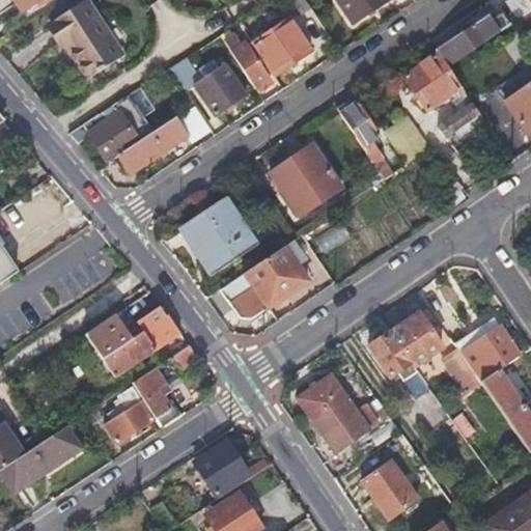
[(10,0),(19,12),(37,0),(10,0)]
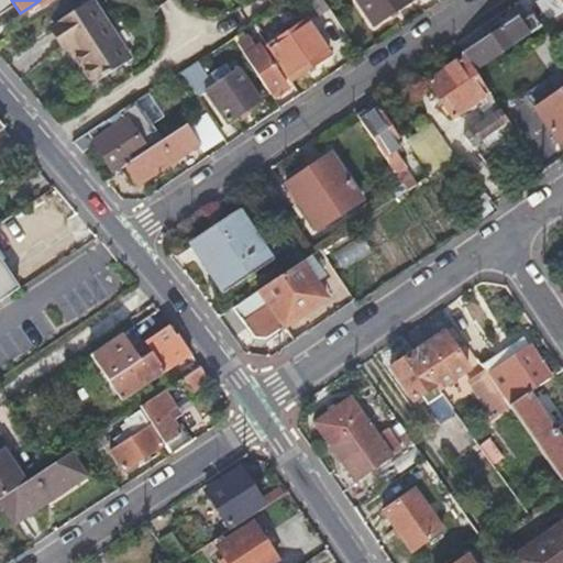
[(125,61),(86,0),(51,23),(90,84),(125,61)]
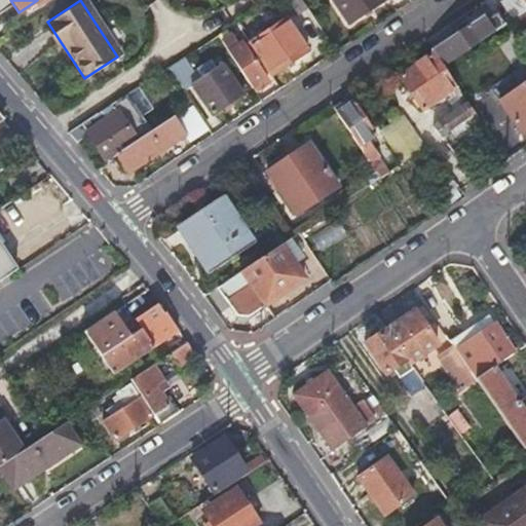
[(304,9),(298,0),(280,0),(292,17),(304,9)]
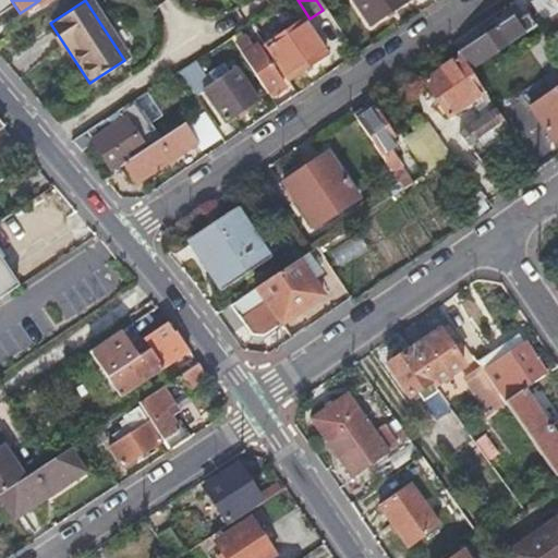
[(403,1),(402,0),(349,0),(365,26),(403,1)]
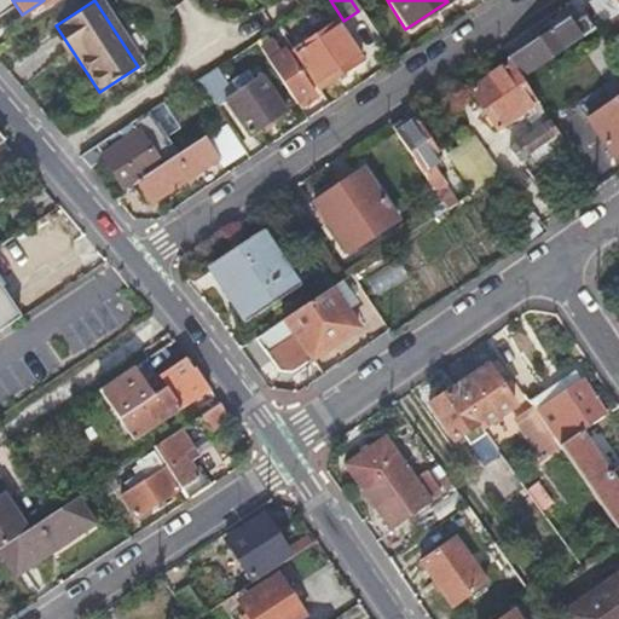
[(618,12),(618,11),(611,0),(590,0),(584,5),(600,25),(601,24),(618,12)]
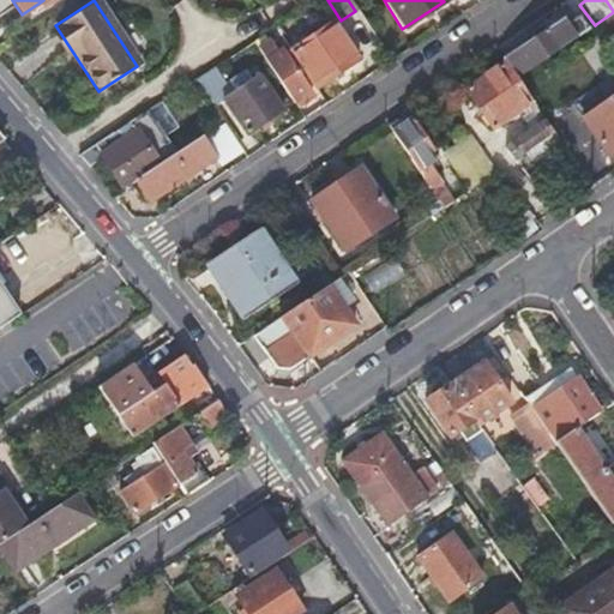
[(613,12),(596,24),(601,31),(606,26),(612,35),(613,34),(613,12)]
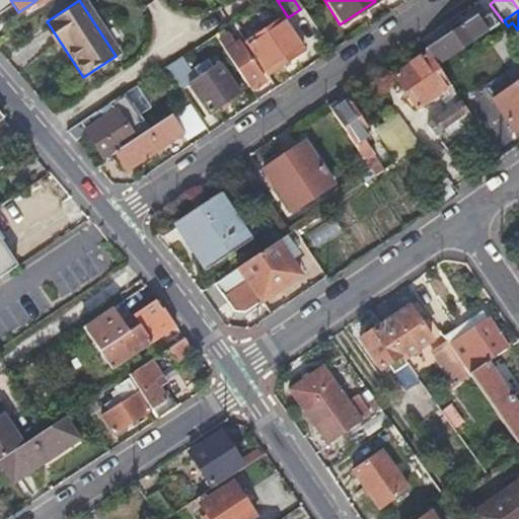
[(472,17),(423,50),(424,53),(434,68),(495,26),(487,15),(476,22),(472,17)]
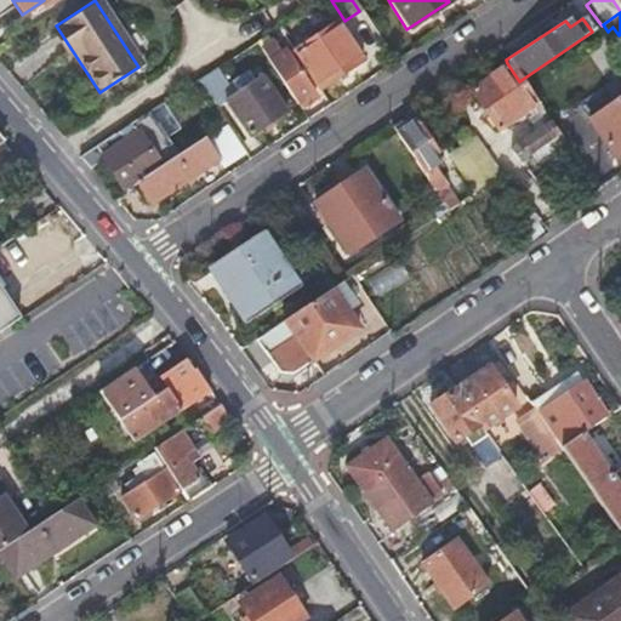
[(335,23),(291,51),(317,91),(359,63),(335,23)]
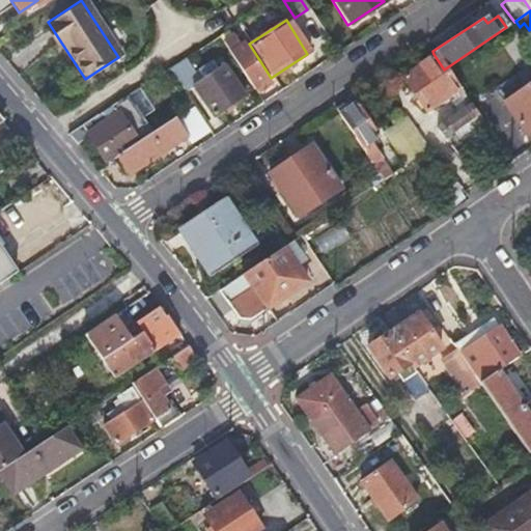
[(244,45),(228,54),(252,91),(268,81),(244,45)]
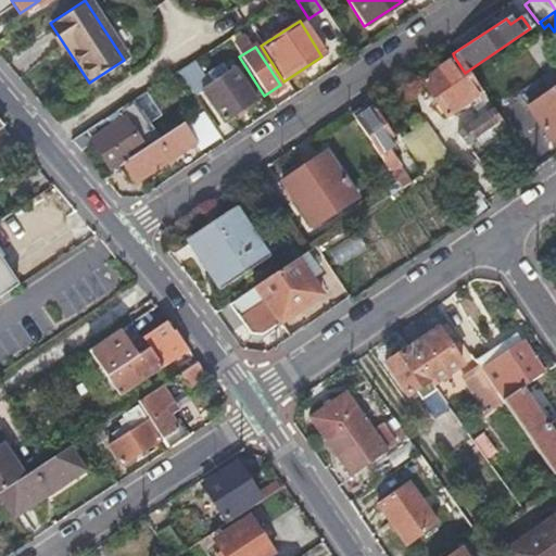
[(482,98),(465,73),(454,57),(419,81),(442,117),(474,97),(478,102),(482,98)]
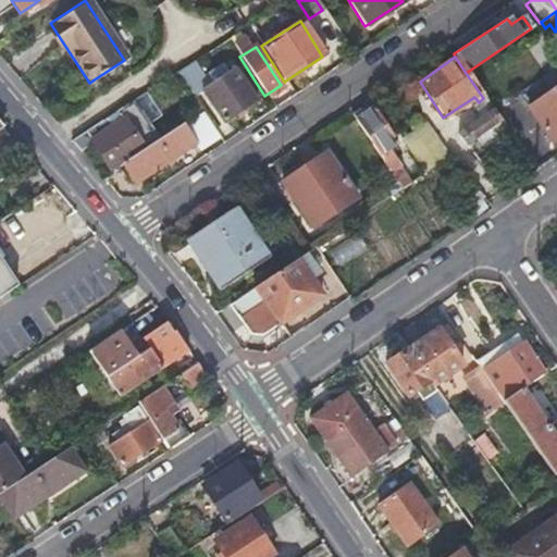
[(209,86),(193,62),(176,72),(192,96),(201,91),(222,123),(255,102),(233,71),(225,75),(219,66),(207,76),(211,84),(209,86)]
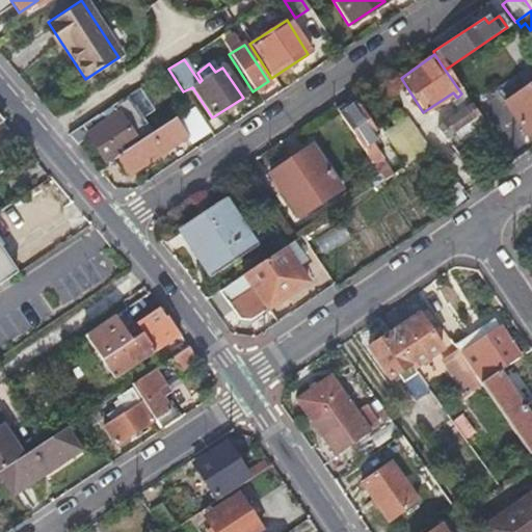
[(531,129),(531,82),(499,105),(521,137),(531,129)]
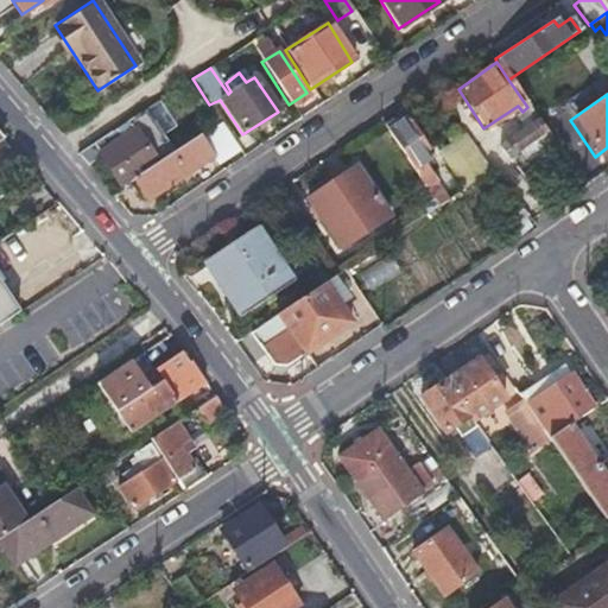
[(175,125),(158,101),(145,111),(160,134),(175,125)]
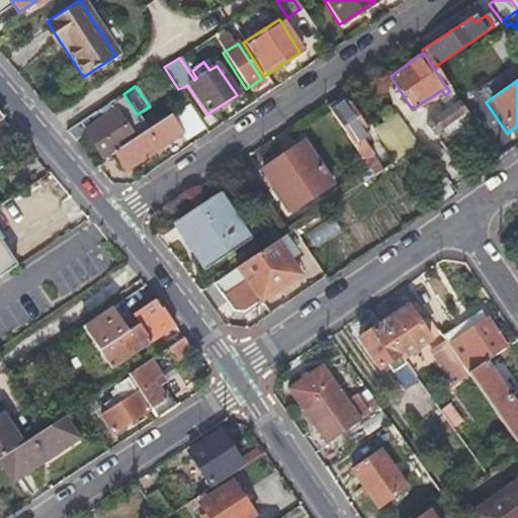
[(74,125),(65,132),(75,143),(85,135),(102,159),(147,128),(137,114),(123,94),(108,103),(114,110),(91,126),(85,118),(74,125)]
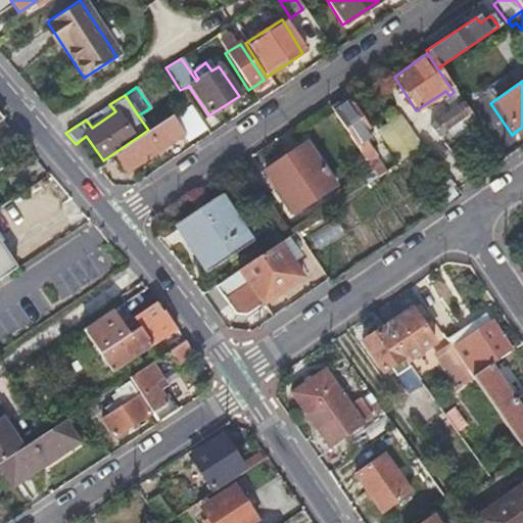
[(348,101),(332,112),(363,159),(373,154),(363,141),(371,136),(348,101)]
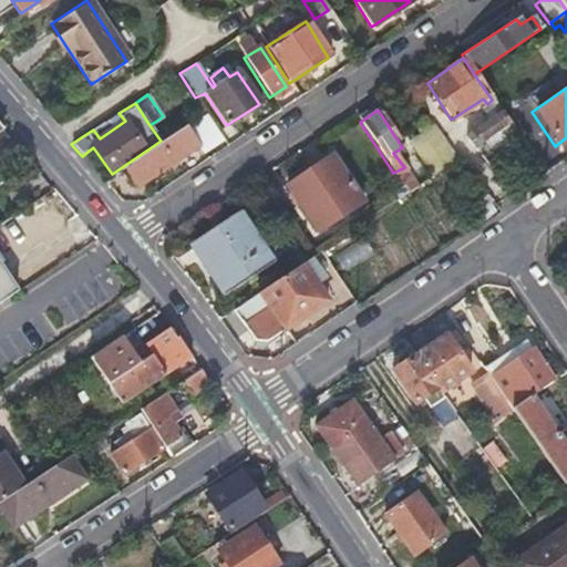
[(508,123),(500,112),(472,131),(481,143),(508,123)]
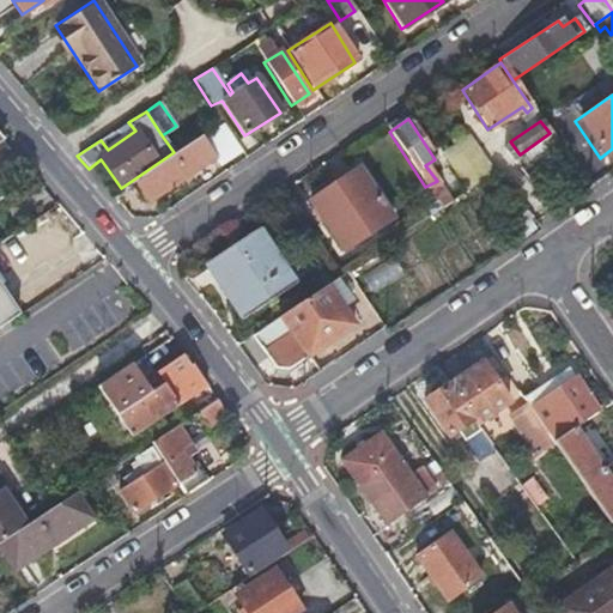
[(226,129),(223,123),(214,129),(218,134),(207,140),(224,167),(240,157),(222,132),(226,129)]
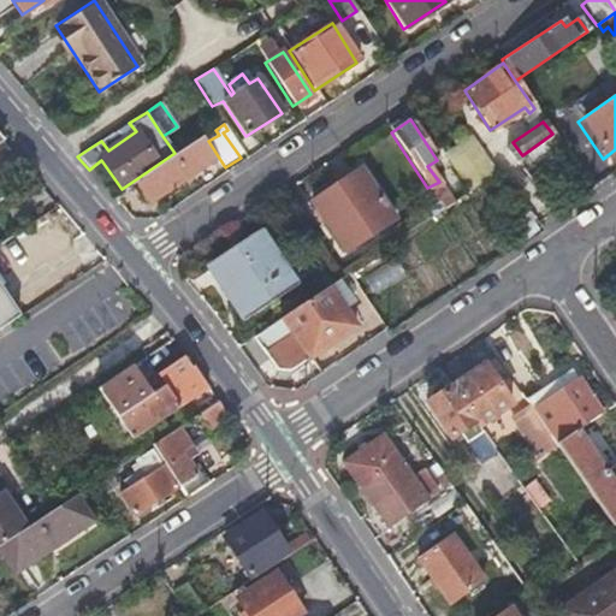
[(462,125),(434,143),(458,181),(485,163),(462,125)]
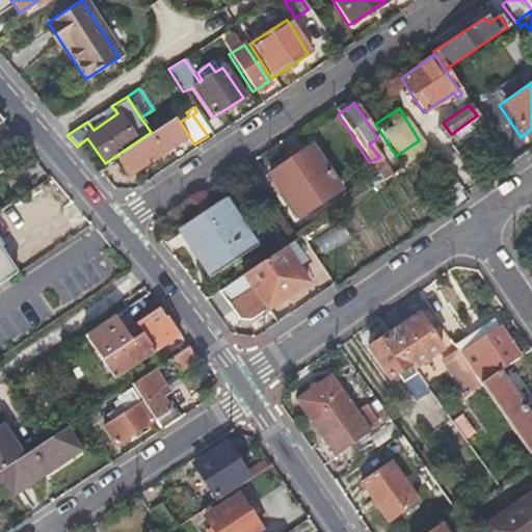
[(173,121),(116,159),(129,177),(186,139),(173,121)]
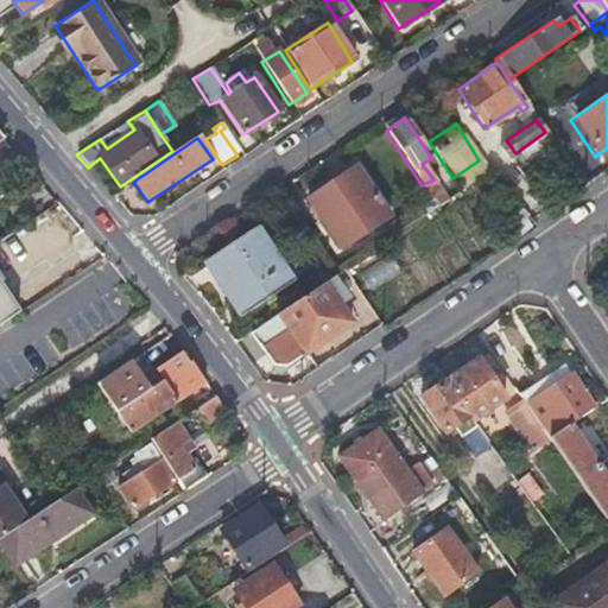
[(386,217),(352,168),(304,198),(322,227),(329,221),(346,245),(386,217)]
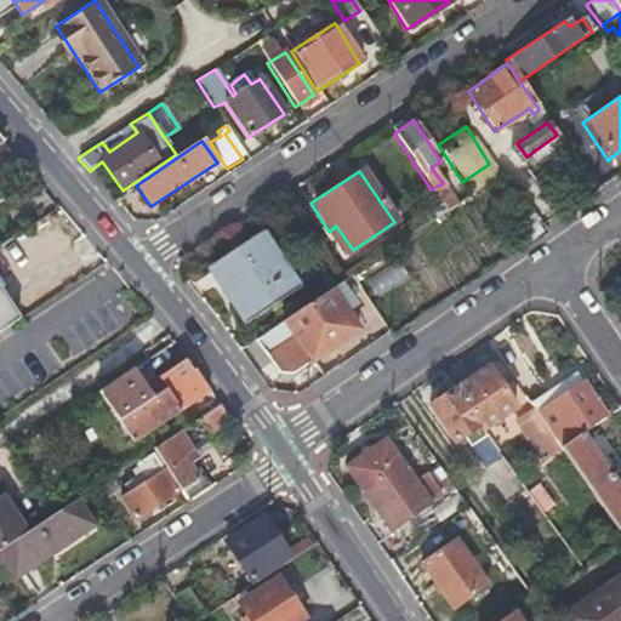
[(296,289),(261,233),(205,268),(243,325),(296,289)]
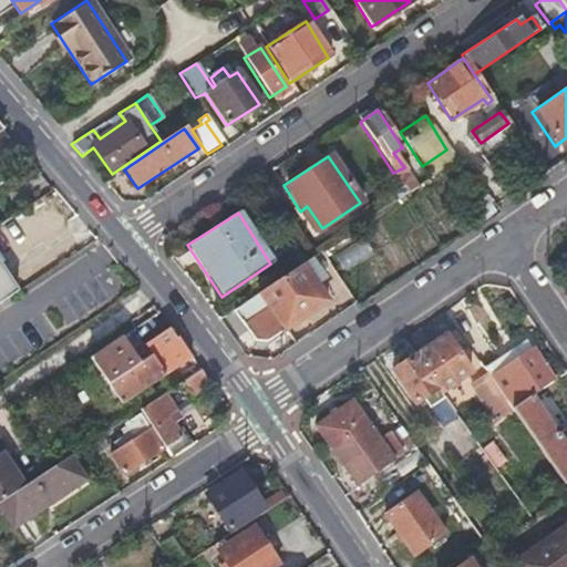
[(348,270),(373,251),(364,239),(339,259),(348,270)]
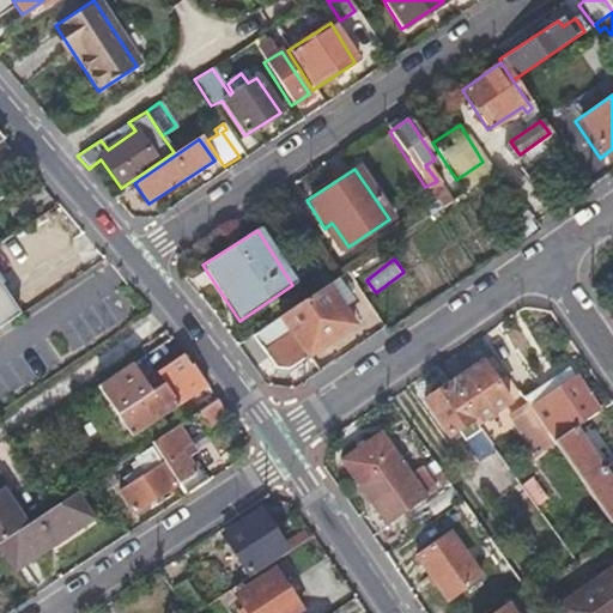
[(351,327),(325,286),(249,337),(271,366),(287,370),(351,327)]
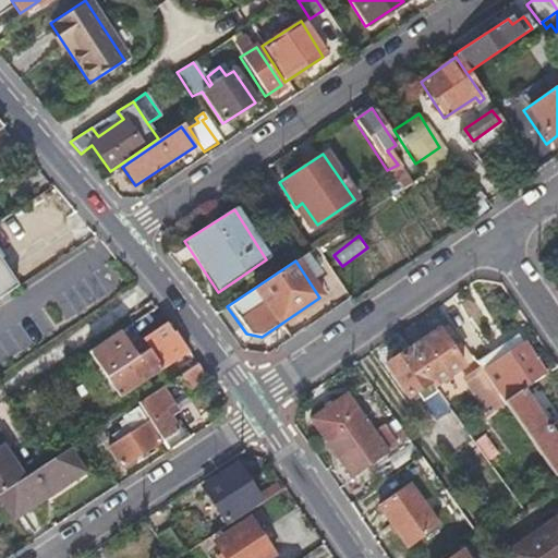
[(0,299),(15,288),(0,264),(0,299)]
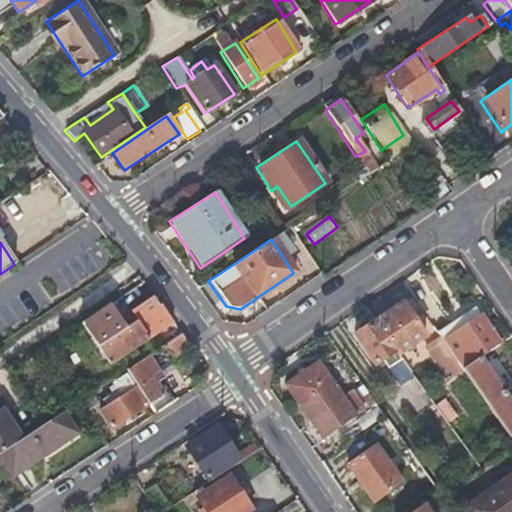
[(108,364),(172,322),(159,305),(157,306),(151,296),(134,307),(140,316),(136,319),(123,300),(82,326),(96,347),(103,357),(108,364)]
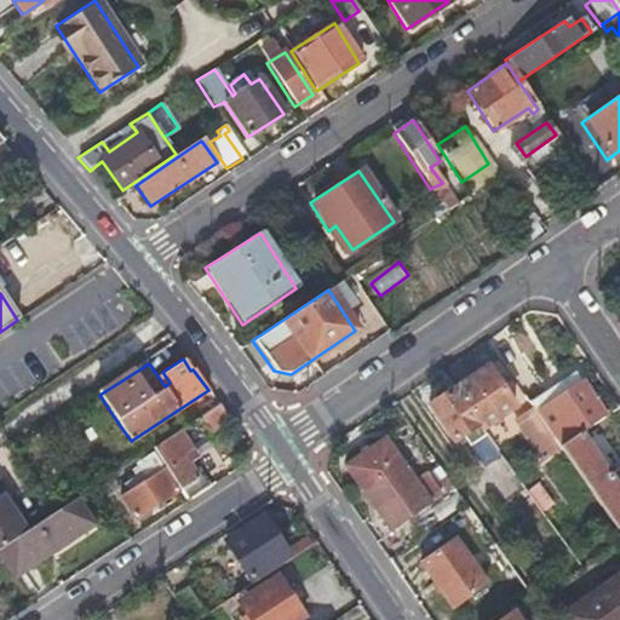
[(488,365),(455,388),(484,428),(516,405),(488,365)]
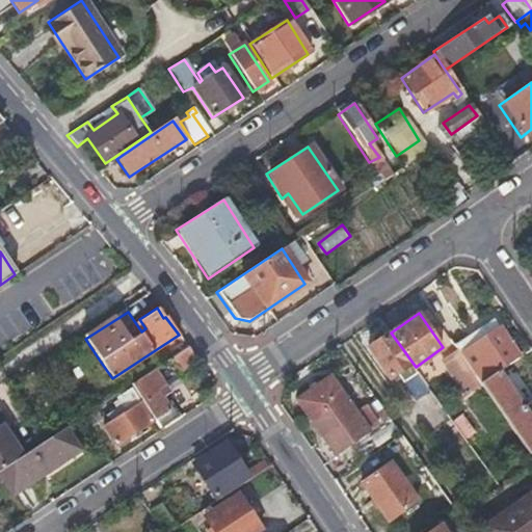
[(500,370),(521,356),(501,328),(485,339),(463,354),(482,382),(500,370)]
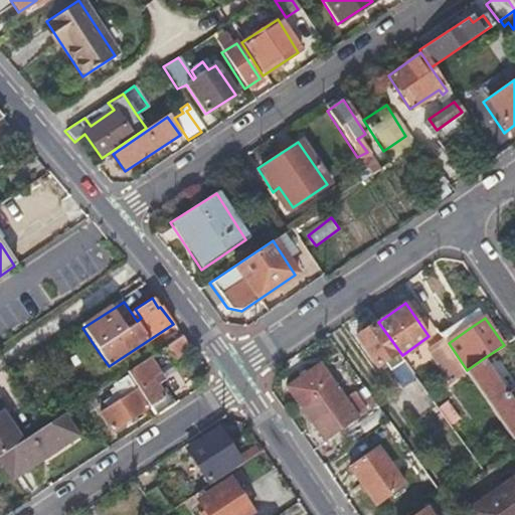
[(449,343),(470,328),(464,320),(443,335),(444,337),(449,343)]
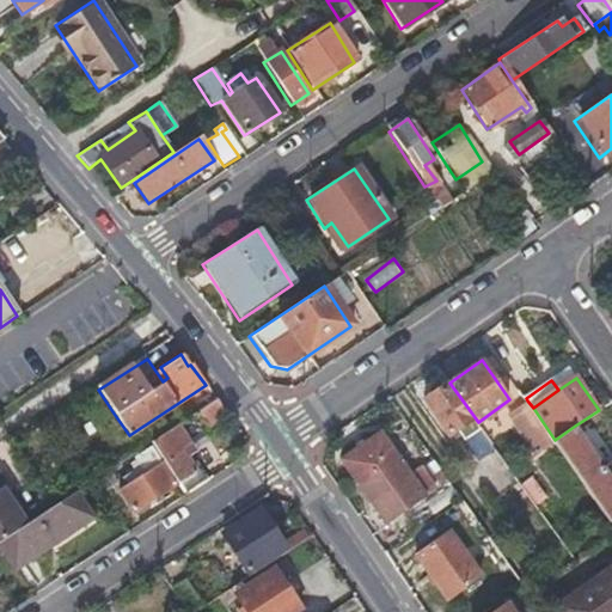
[(478,422),(450,383),(424,401),(447,434),(456,427),(464,438),(481,426),(478,422)]
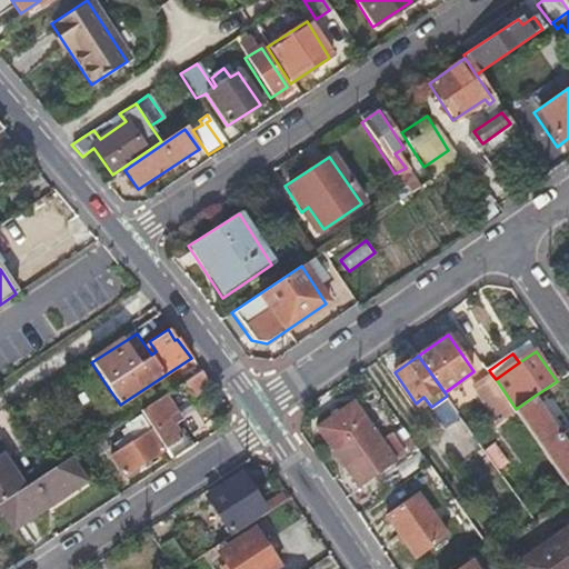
[(199,369),(179,382),(190,400),(211,386),(199,369)]
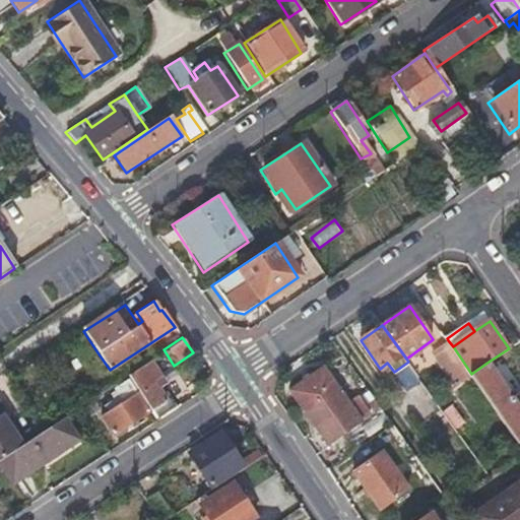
[(471,374),(453,346),(448,340),(434,350),(456,384),(471,374)]
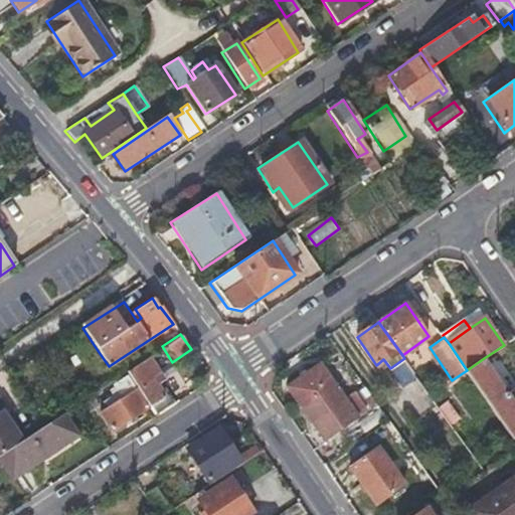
[(68,367),(72,365),(79,360),(65,339),(55,347),(68,367)]
